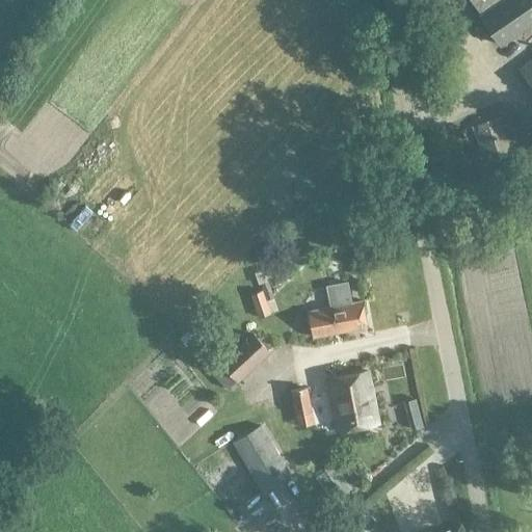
[(470,0),(479,14),(498,0),(470,0)]
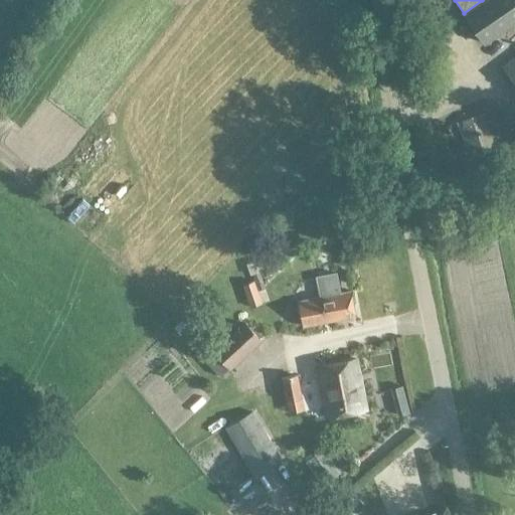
[(483,44),(514,22),(514,0),(482,0),(464,13),(462,14),(483,44)]
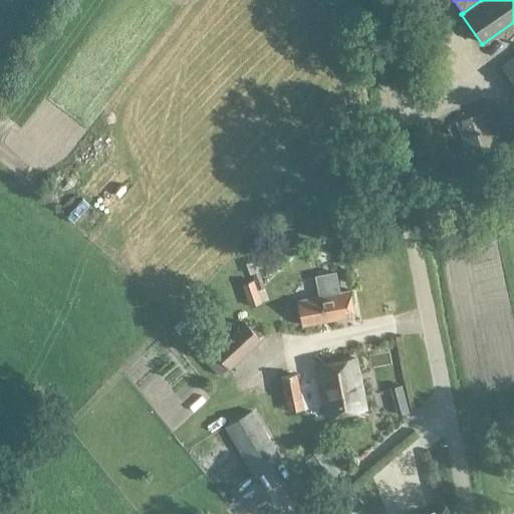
[(513,56),(501,66),(513,84),(513,56)]
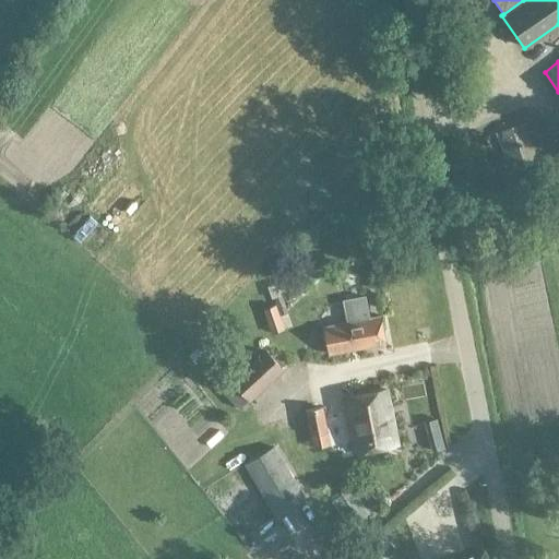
[(558,150),(528,173),(542,191),(558,178),(558,150)]
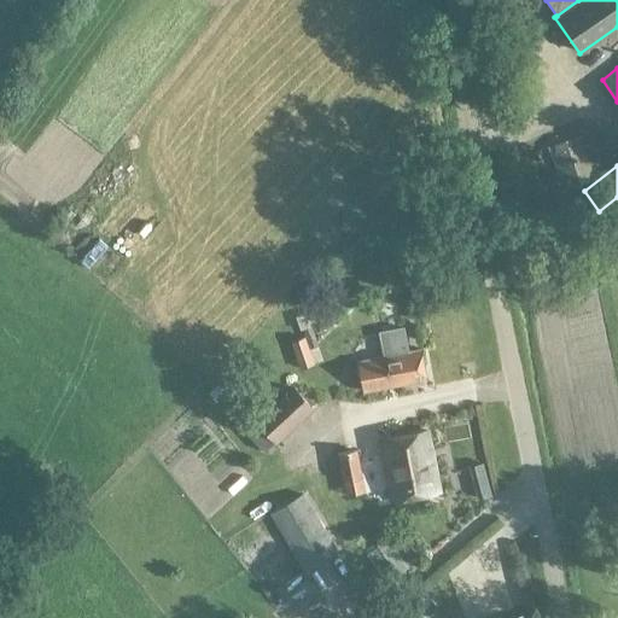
[(302,328),(309,348),(318,345),(307,316),(289,324),(292,332),(302,328)]
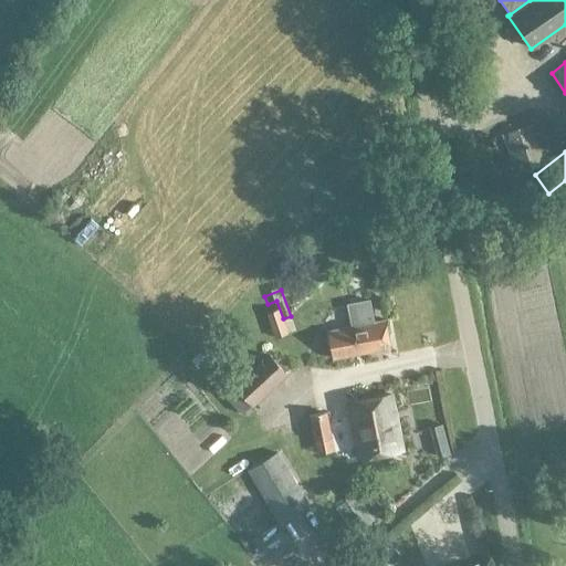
[(368,302),(356,304),(346,306),(350,326),(328,332),(332,357),(389,345),(384,320),(373,322),(368,302)]
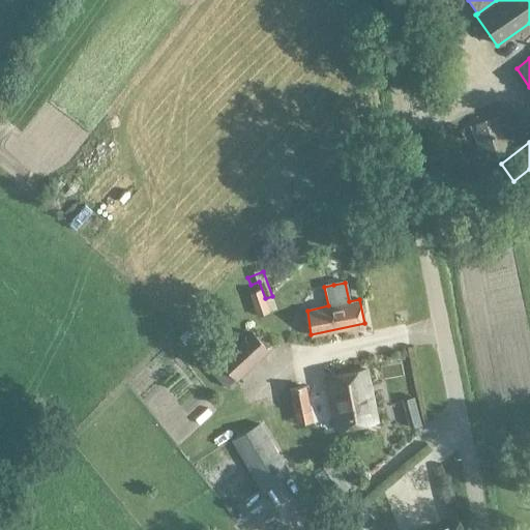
[(248,293),(253,304),(264,299),(261,289),(248,293)]
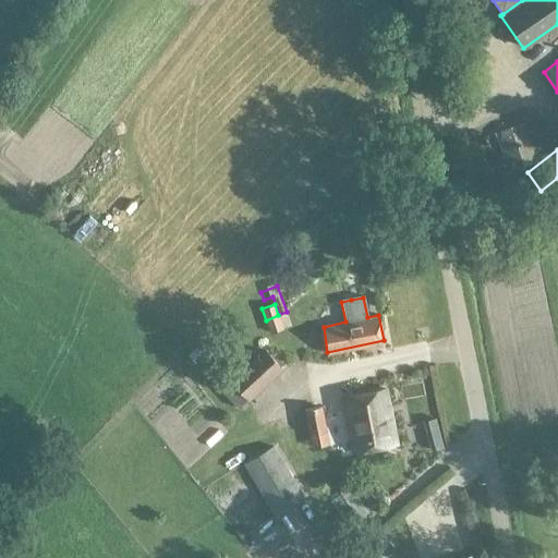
[(204,341),(187,354),(194,363),(210,350),(204,341)]
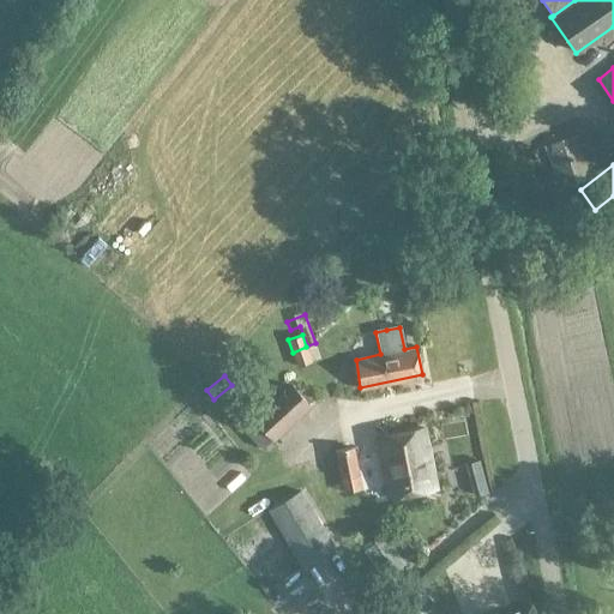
[(289,383),(251,419),(272,443),(311,407),(289,383)]
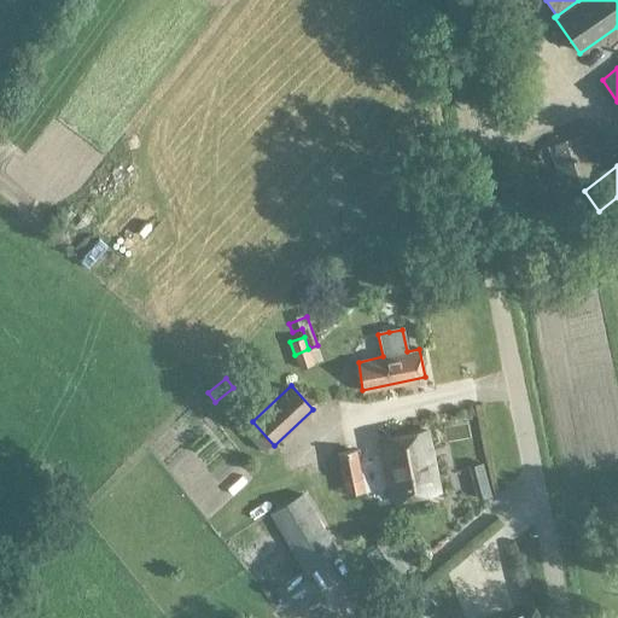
[(286,455),(322,420),(315,413),(279,447),(286,455)]
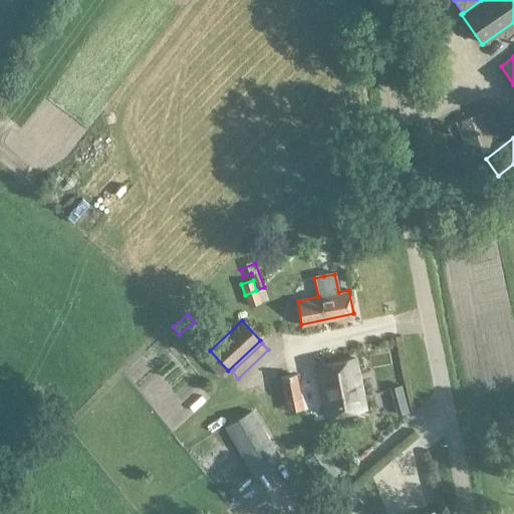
[(321,391),(359,382),(355,358),(316,365),(321,391)]
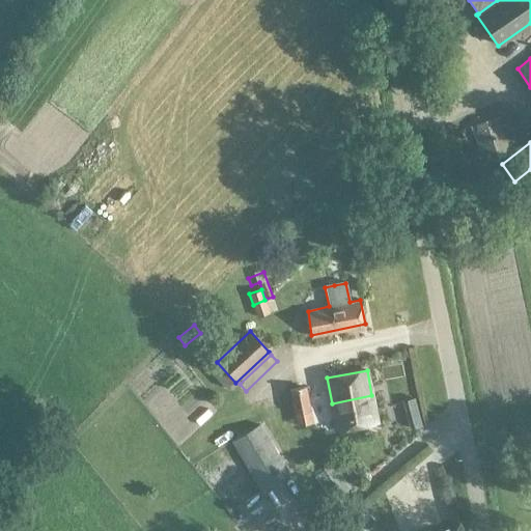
[(305,387),(288,390),(296,427),(312,424),(305,387)]
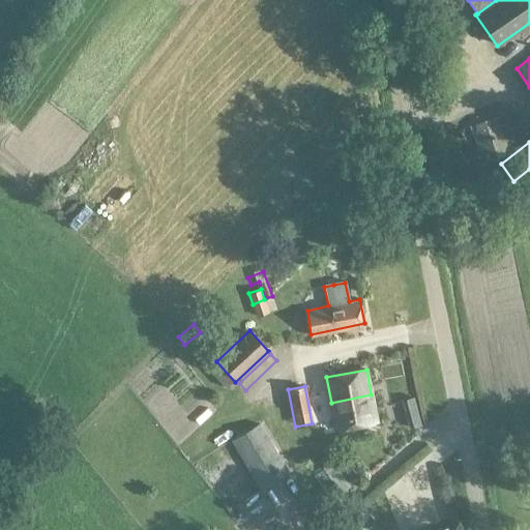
[(371,394),(331,403),(335,428),(376,420),(371,394)]
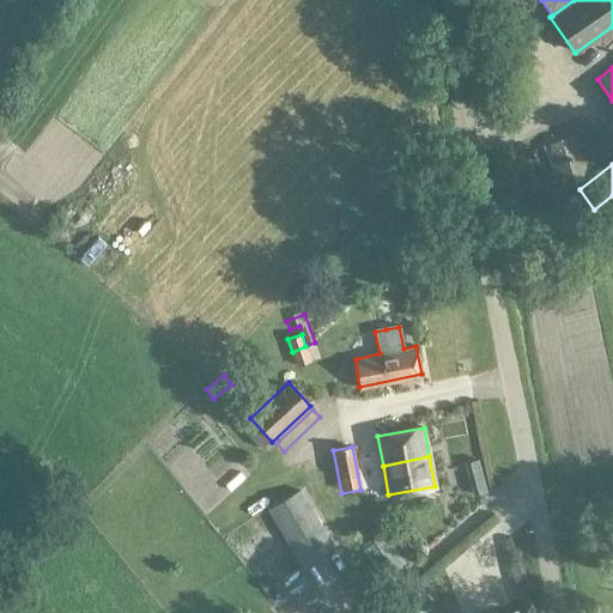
[(487,490),(484,478),(469,481),(473,493),(487,490)]
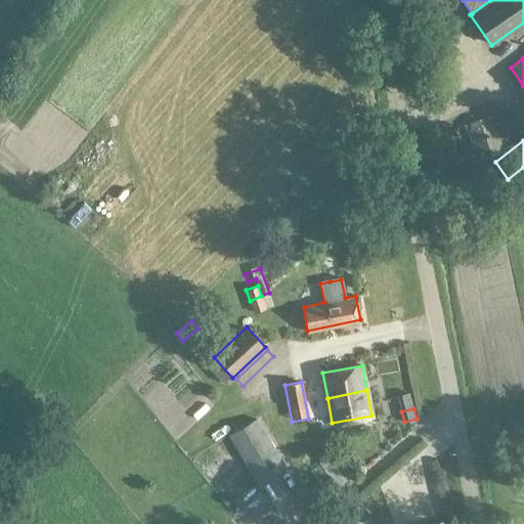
[(288,467),(284,460),(257,417),(227,435),(258,485),(288,467)]
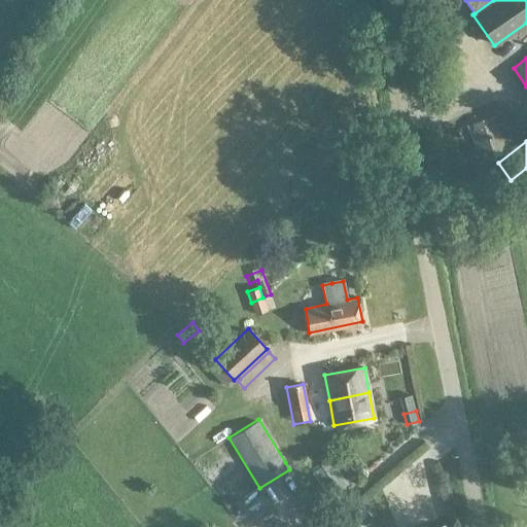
[(328,459),(320,463),(322,466),(334,484),(344,477),(336,464),(332,466),(328,459)]
